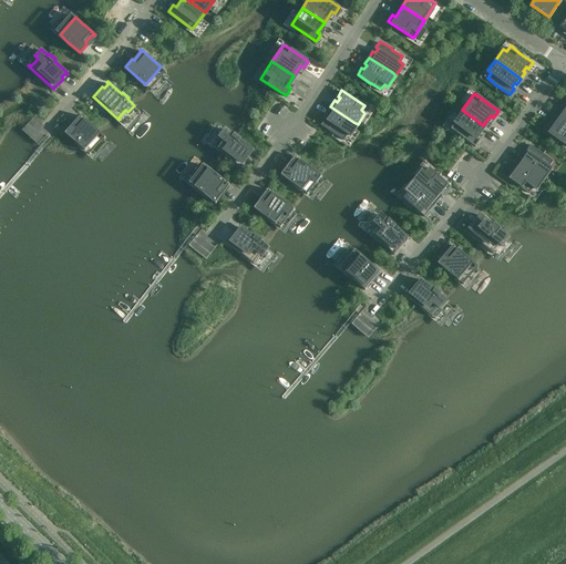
[(342,139),(347,133),(350,135),(358,124),(353,122),(330,106),(327,113),(329,114),(326,119),(323,116),(319,123),(332,132),(342,139)]
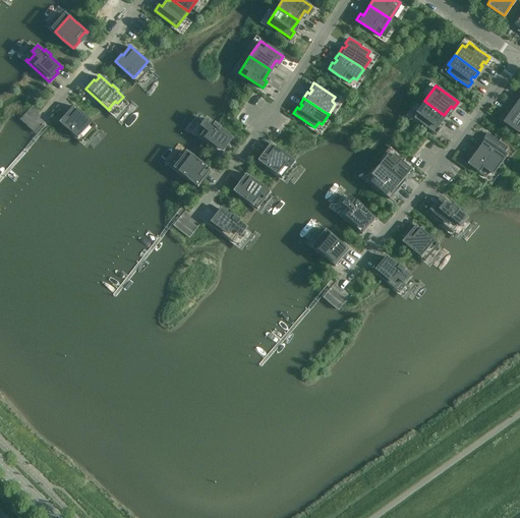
[(436,132),(440,126),(437,124),(444,115),(424,101),(413,116),(436,132)]
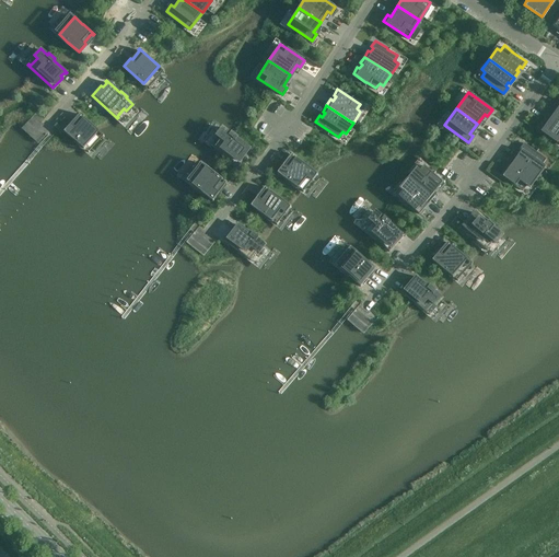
[(103,134),(94,126),(90,123),(79,112),(78,113),(79,115),(71,123),(70,122),(62,129),(74,139),(83,147),(97,130),(102,135),(103,134)]
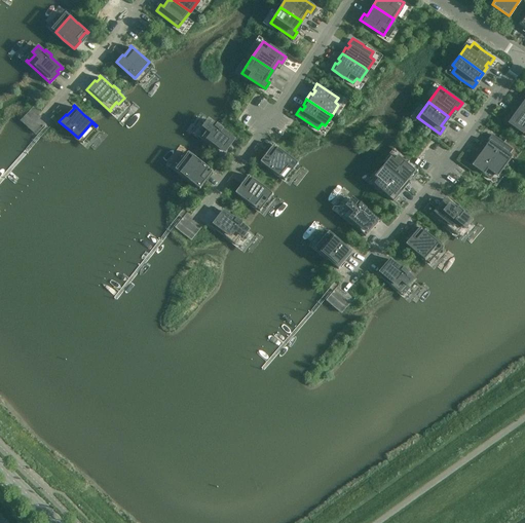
[(524,109),(520,106),(513,115),(511,113),(505,119),(524,133),(524,109)]
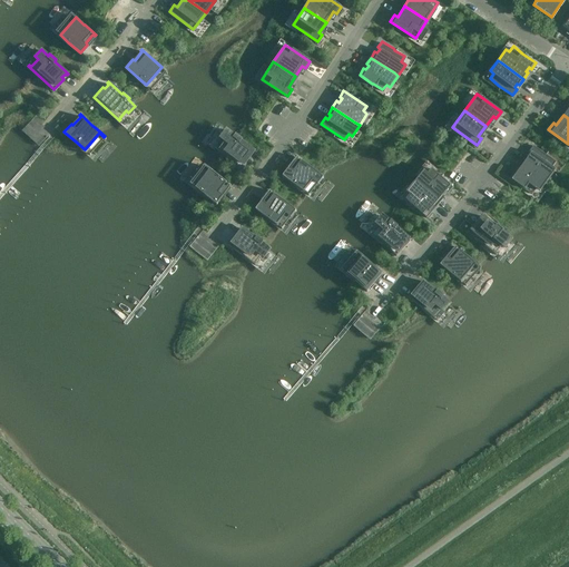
[(214,147),(221,152),(242,167),(249,156),(248,155),(252,150),(254,152),(254,150),(239,139),(242,137),(235,133),(233,135),(225,129),(221,136),(223,138),(216,146),(215,145),(214,147)]
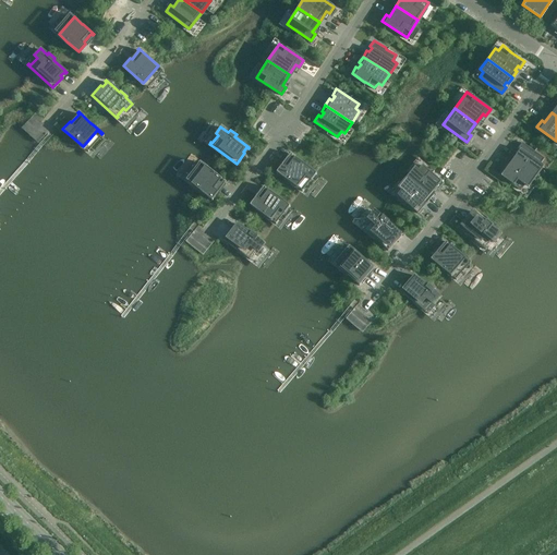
[(543,165),(539,161),(543,156),(533,149),(521,141),(517,146),(519,148),(516,152),(513,151),(509,156),(535,175),(543,165)]
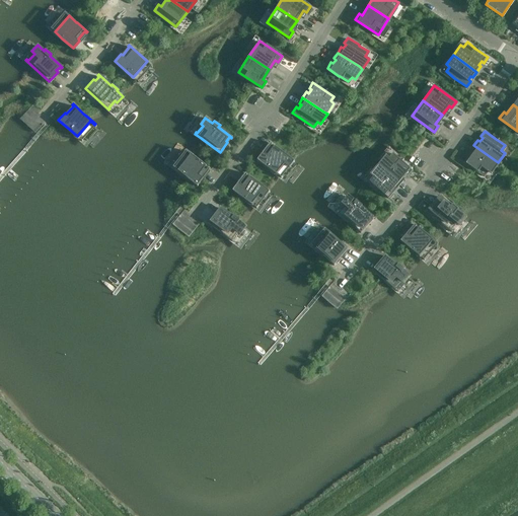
[(270,143),(264,152),(262,150),(255,158),(267,166),(268,166),(276,173),(284,162),(288,166),(293,159),(280,150),(280,149),(269,141),(268,142),(270,143)]
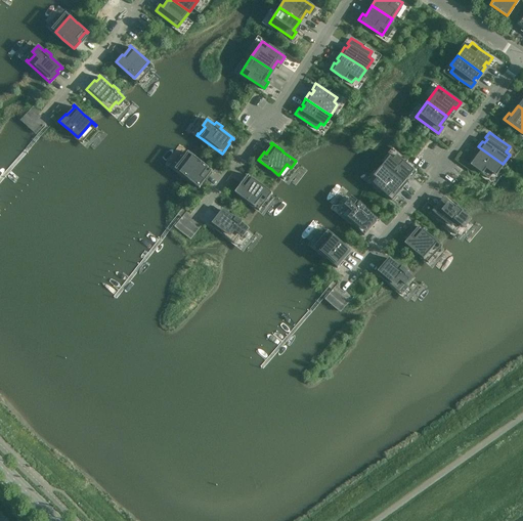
[(488,176),(491,172),(494,174),(503,164),(478,146),(474,153),(476,154),(474,158),(472,156),(468,162),(479,170),(488,176)]
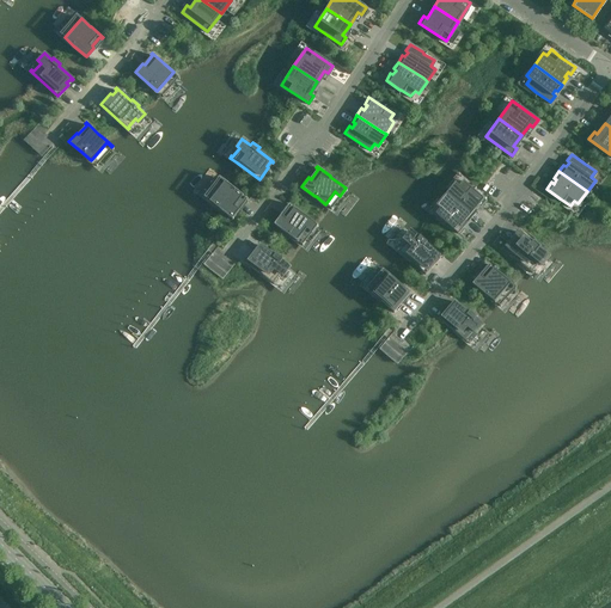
[(219,207),(232,217),(238,208),(237,207),(244,197),(246,198),(248,197),(233,188),(224,179),(209,200),(219,207)]
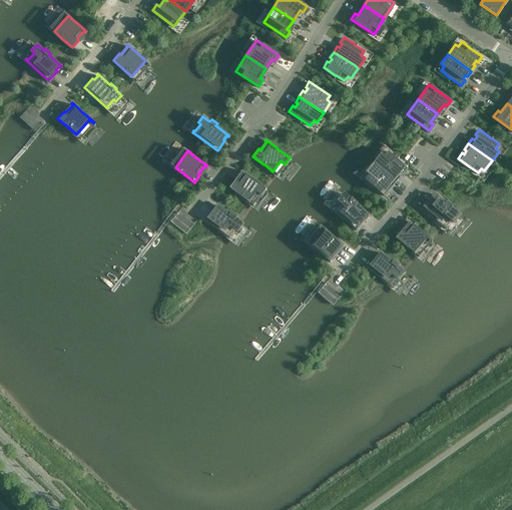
[(388,150),(384,154),(381,152),(373,161),(376,164),(395,180),(399,175),(397,173),(400,170),(402,171),(407,166),(396,157),(388,150)]
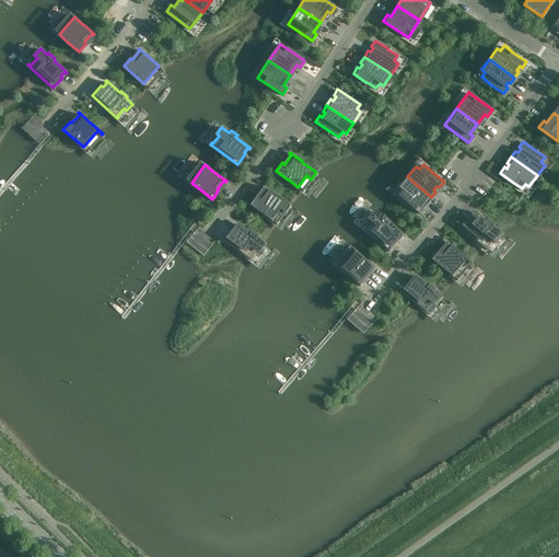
[(431,197),(410,180),(407,176),(398,186),(402,189),(397,194),(406,201),(418,212),(423,206),(421,205),(424,200),(427,202),(431,197)]
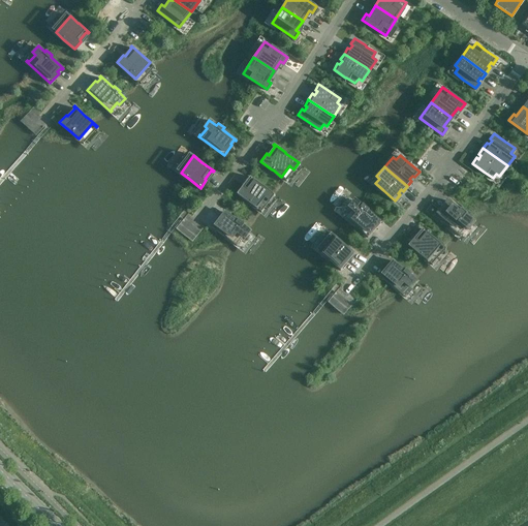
[(264,196),(269,200),(274,193),(260,184),(260,183),(249,175),(248,176),(250,177),(244,186),(242,184),(236,192),(247,200),(255,207),(264,196)]
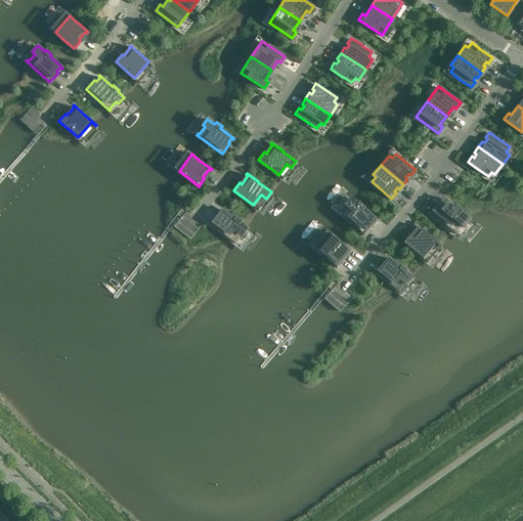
[(375,219),(376,218),(363,208),(364,206),(358,201),(357,203),(350,197),(345,204),(347,206),(342,212),(340,211),(339,213),(363,233),(372,223),(369,222),(374,218),(375,219)]
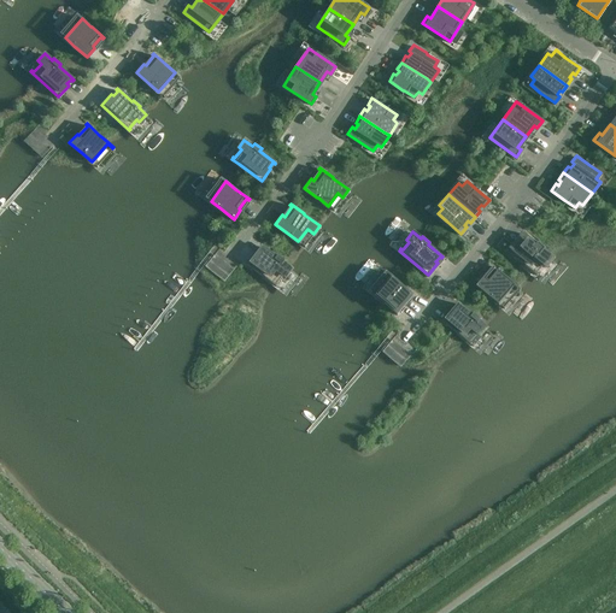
[(505,248),(524,265),(535,275),(537,272),(535,271),(543,263),(545,265),(551,258),(543,249),(544,248),(537,242),(535,243),(520,231),(518,233),(521,234),(517,239),(515,237),(505,248)]
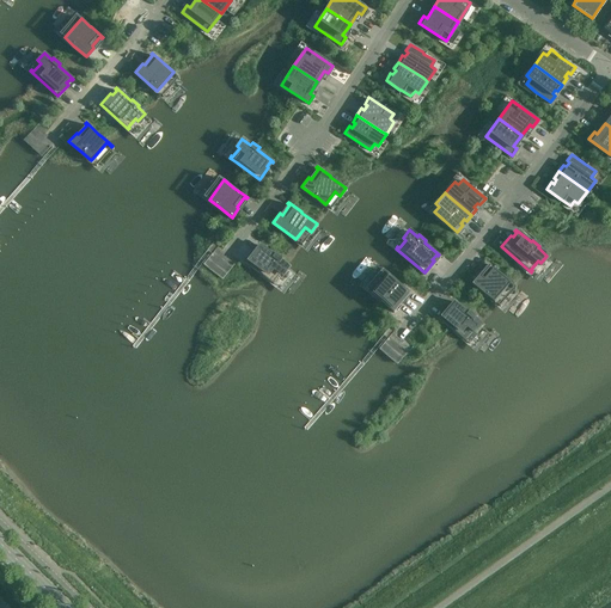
[(275,252),(273,255),(257,243),(256,244),(258,245),(255,250),(252,249),(244,260),(273,283),(274,281),(273,280),(280,271),(282,274),(288,266),(280,260),(282,258),(275,253),(275,252)]
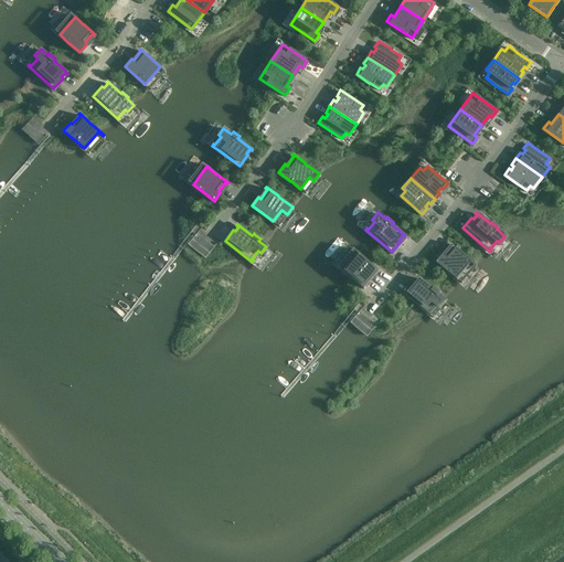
[(447,271),(455,277),(470,260),(461,252),(450,242),(449,244),(450,245),(444,254),(442,252),(435,261),(447,271)]
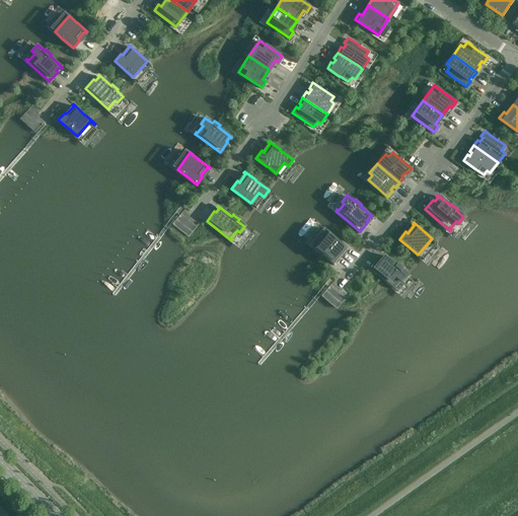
[(347,246),(337,237),(328,231),(314,247),(322,254),(333,264),(340,255),(338,254),(345,246),(346,248),(347,246)]
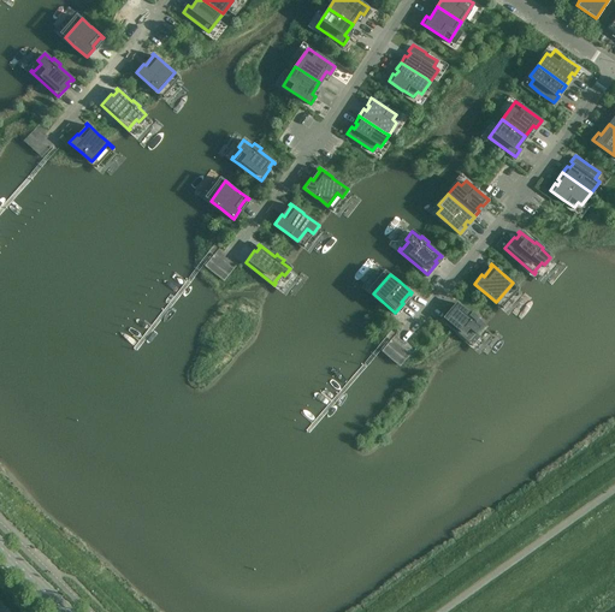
[(456,303),(455,304),(451,308),(450,307),(441,318),(468,343),(469,340),(468,339),(475,331),(478,333),(485,326),(477,320),(479,318),(472,312),(469,314),(455,301),(454,302),(456,303)]
